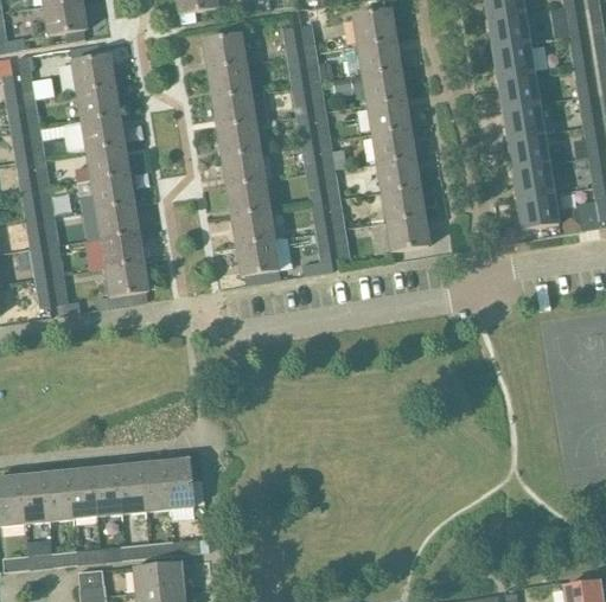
[(83,0),(45,6),(50,37),(88,30),(83,0)]
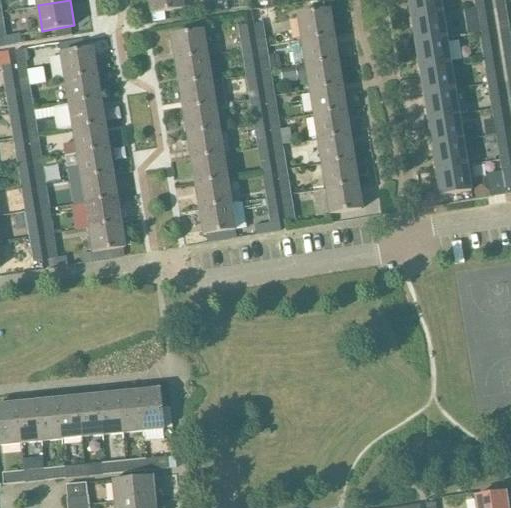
[(151,0),(153,12),(184,7),(183,0),(151,0)]
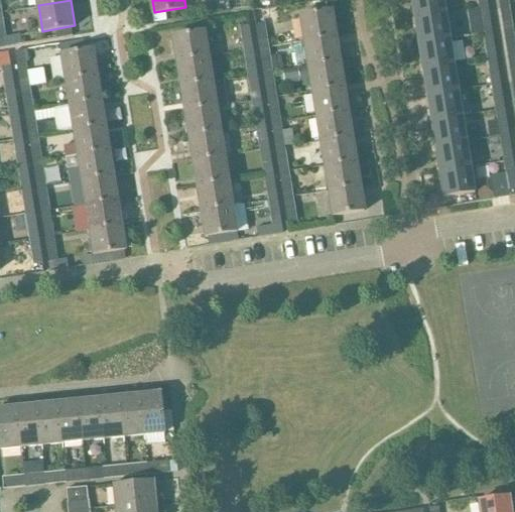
[(412,0),(414,16),(445,11),(443,0),(412,0)]
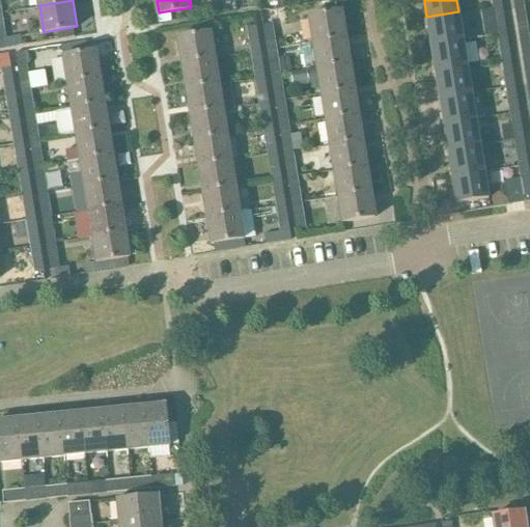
[(525,1),(514,2),(519,29),(529,27),(525,1)]
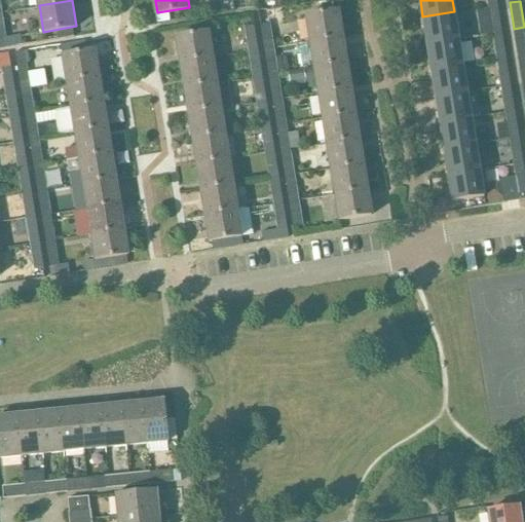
[(498,4),(488,6),(492,32),(502,31),(498,4)]
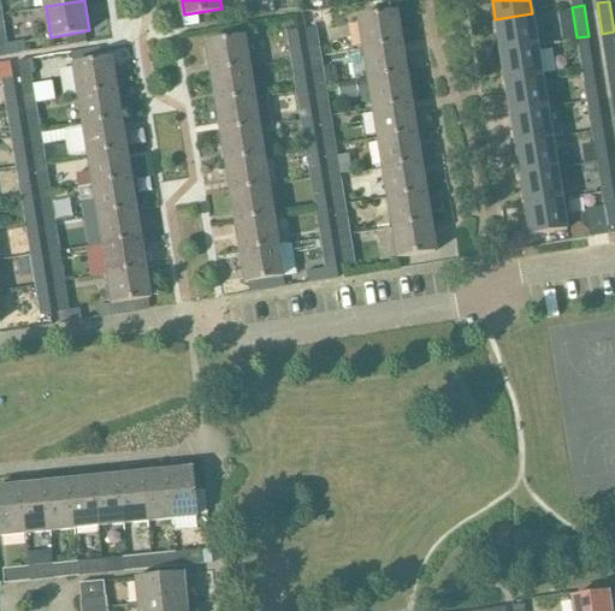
[(365,47),(403,41),(397,10),(360,17),(365,47)]
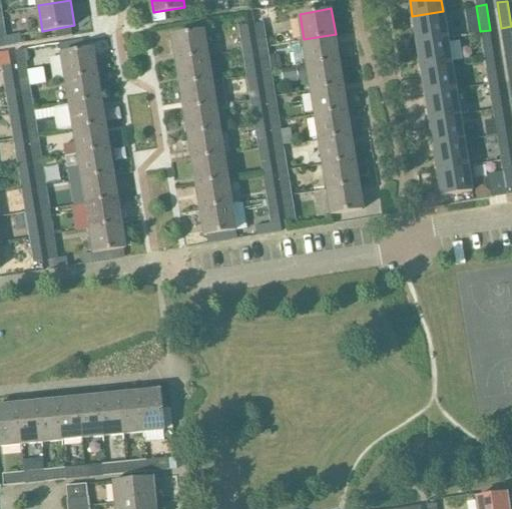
[(443,11),(412,16),(416,41),(447,36),(443,11)]
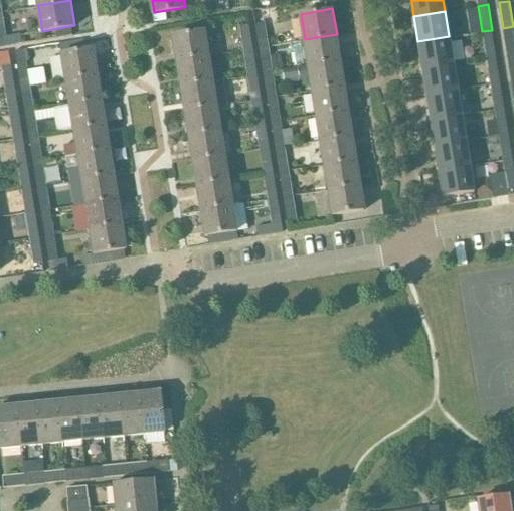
[(255,21),(260,46),(269,45),(265,20),(255,21)]
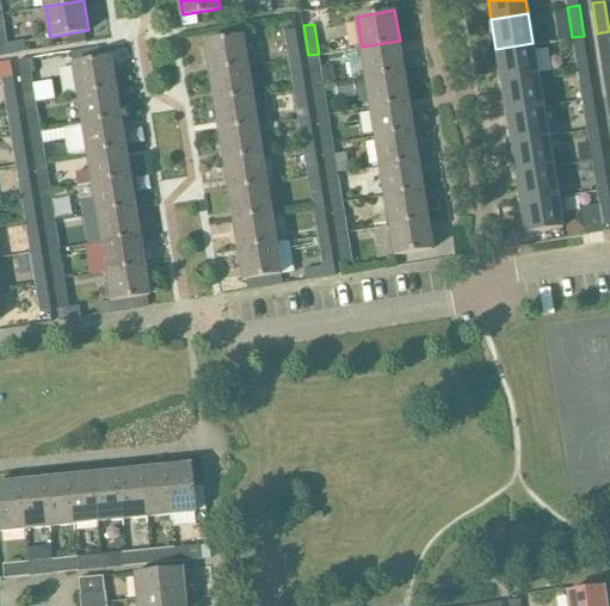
[(296,26),(284,28),(289,59),(301,56),(296,26)]
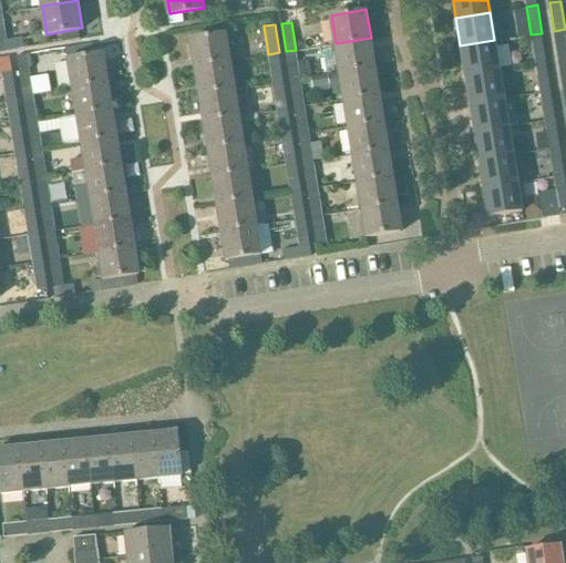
[(565,29),(554,31),(559,59),(565,58),(565,29)]
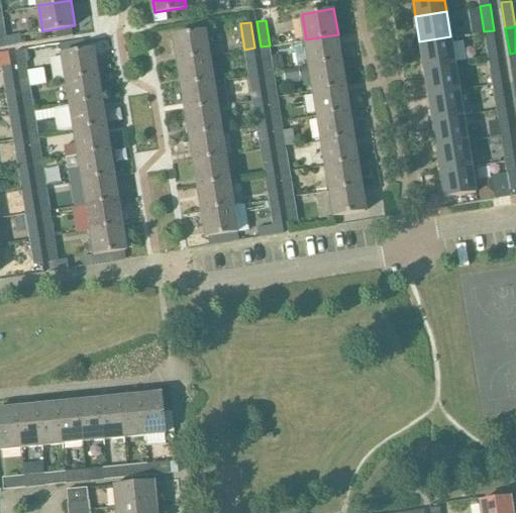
[(174,34),(179,60),(210,55),(206,29),(174,34)]
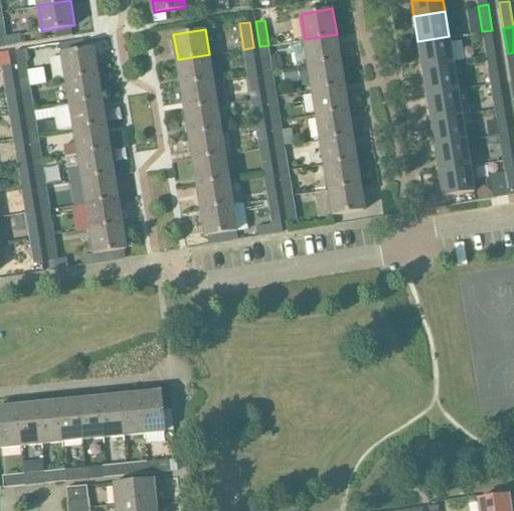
[(492,30),(482,31),(487,57),(496,55),(492,30)]
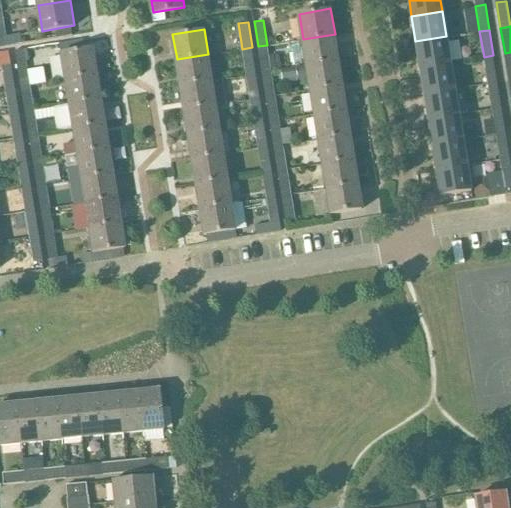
[(335,34),(303,39),(307,63),(339,58),(335,34)]
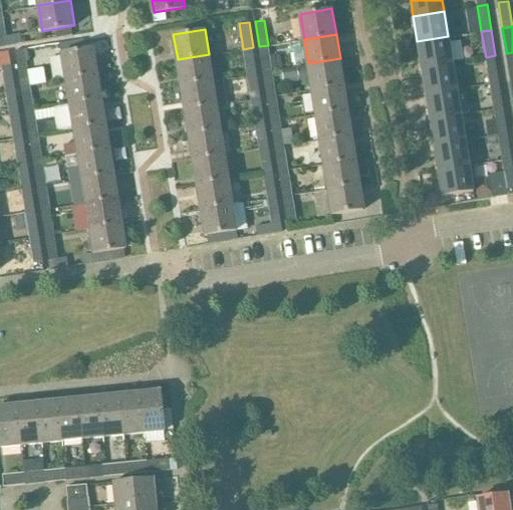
[(421,67),(452,62),(448,36),(417,41),(421,67)]
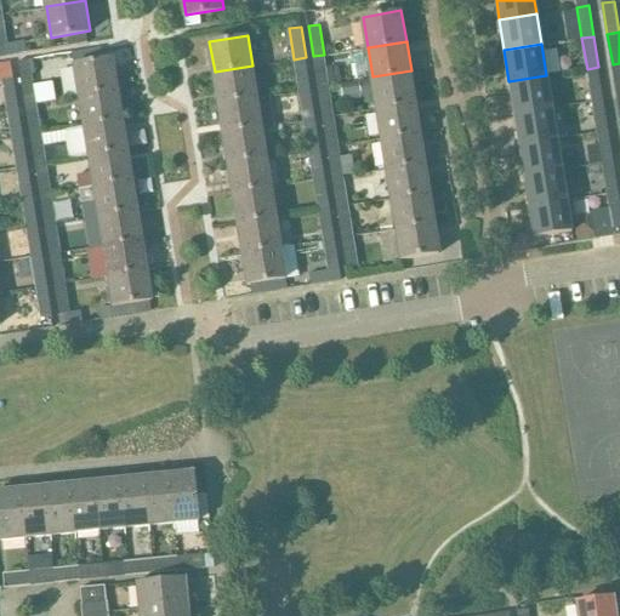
[(324,55),(313,56),(318,86),(329,84),(324,55)]
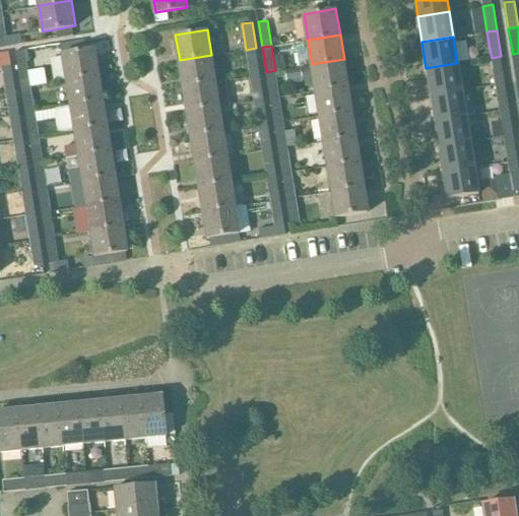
[(28,47),(14,49),(16,60),(20,86),(30,84),(26,60),(30,59),(28,47)]
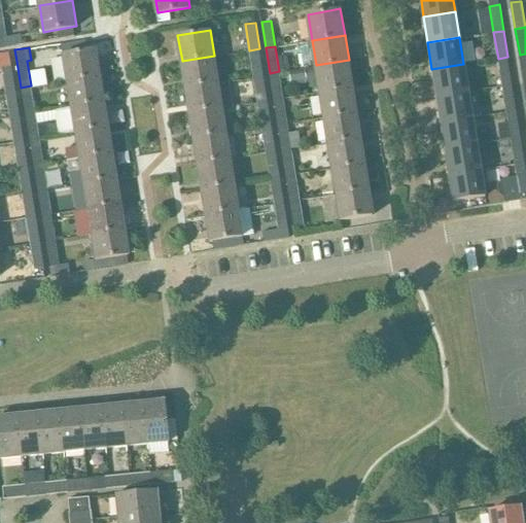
[(68,79),(101,74),(97,48),(64,54),(68,79)]
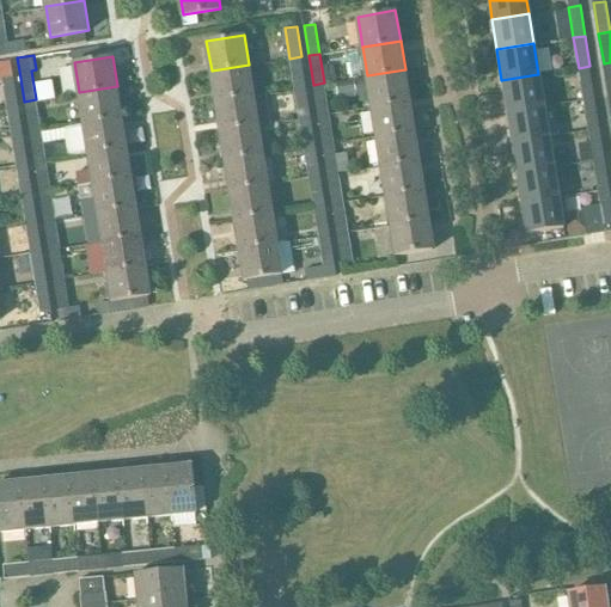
[(301,56),(289,59),(294,87),(306,86),(301,56)]
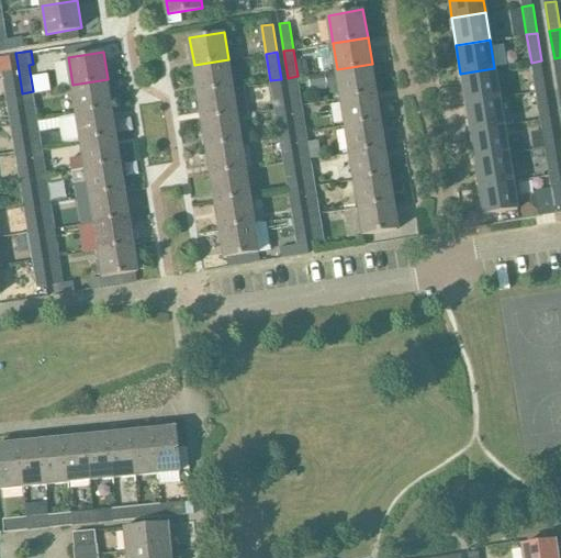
[(10,53),(0,54),(0,68),(1,68),(6,96),(17,95),(12,67),(10,53)]
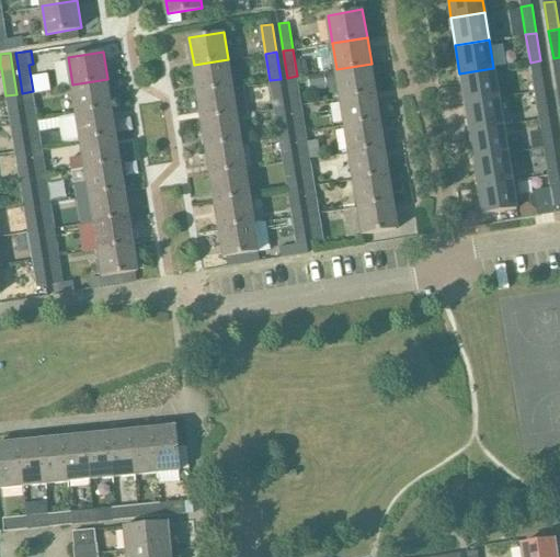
[(228,59),(194,65),(198,92),(232,87),(228,59)]
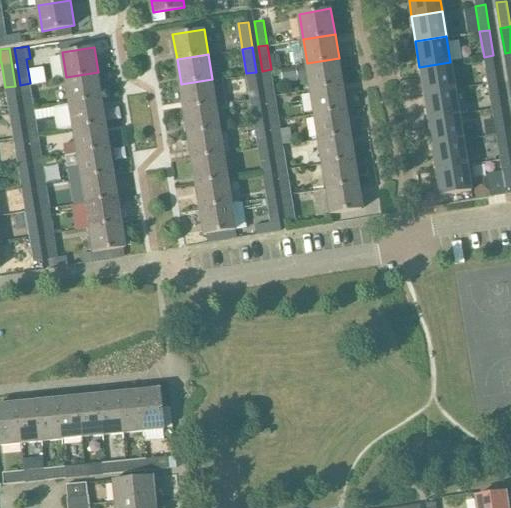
[(488,82),(498,81),(493,55),(484,57),(488,82)]
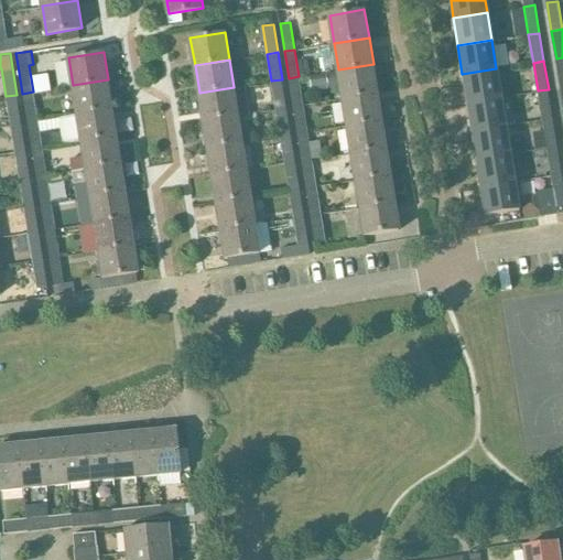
[(374,64),(338,70),(344,97),(378,92),(374,64)]
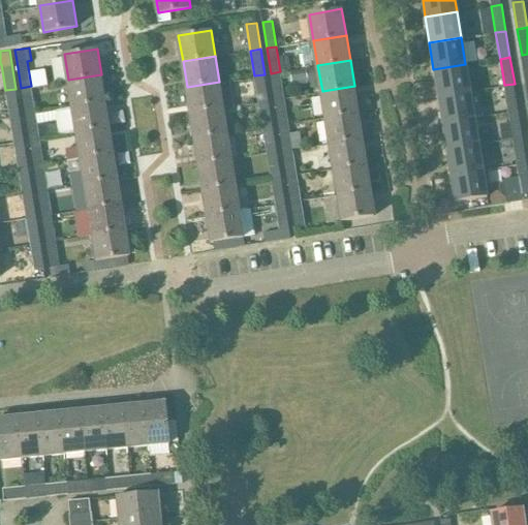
[(438,95),(469,90),(465,64),(433,69),(438,95)]
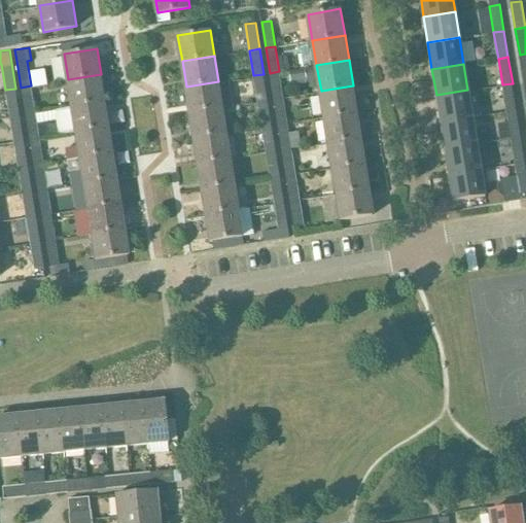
[(274,99),(283,97),(279,71),(270,73),(274,99)]
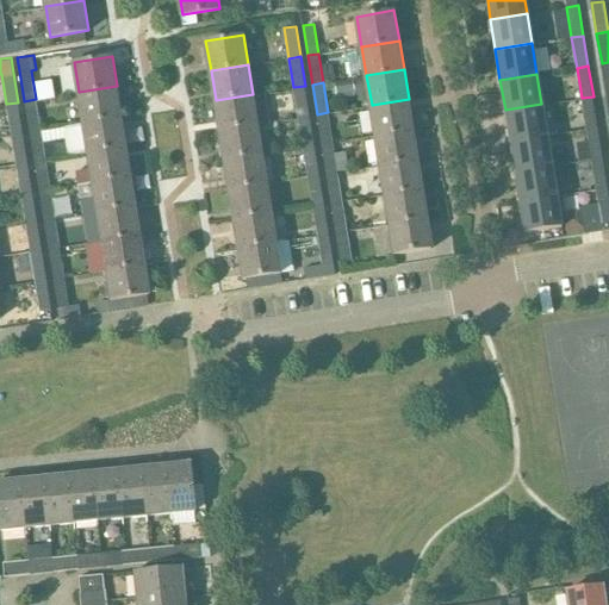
[(79,92),(84,122),(122,116),(117,86),(79,92)]
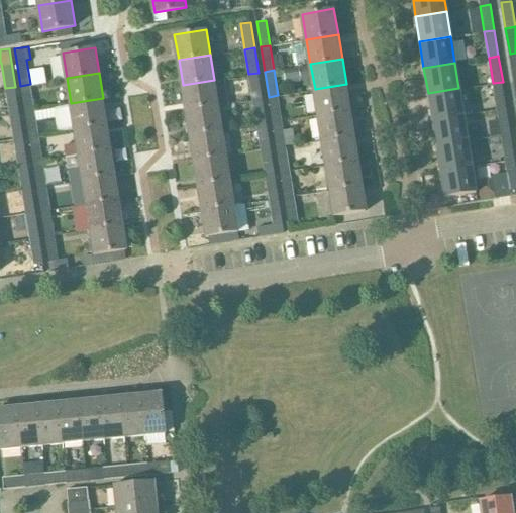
[(252,99),(263,97),(259,73),(248,74),(252,99)]
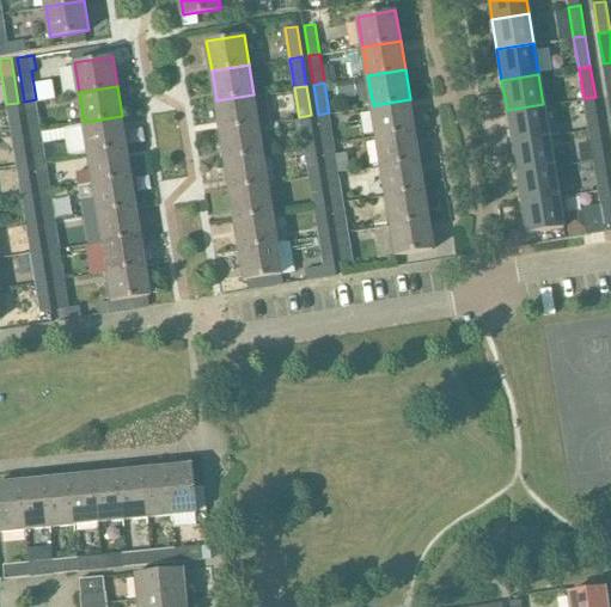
[(254,94),(217,100),(221,130),(258,124),(254,94)]
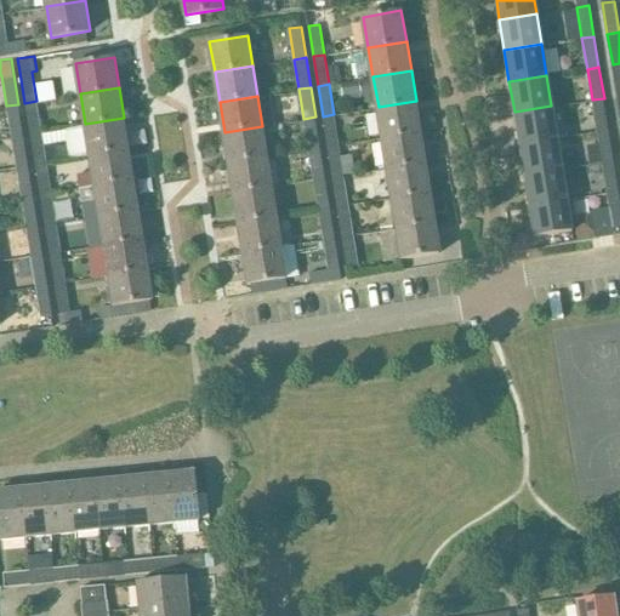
[(597,131),(609,129),(604,98),(592,100),(597,131)]
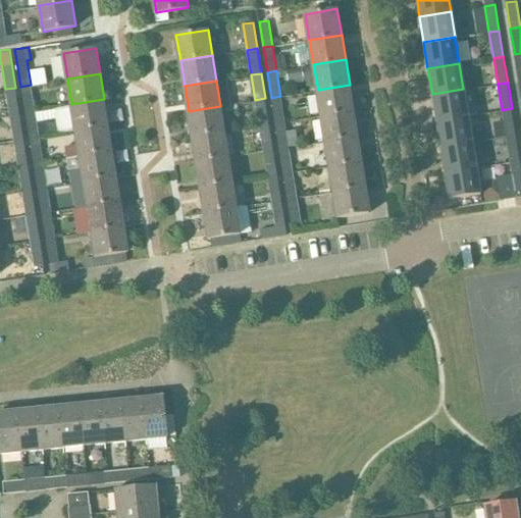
[(24,112),(35,110),(31,85),(20,87),(24,112)]
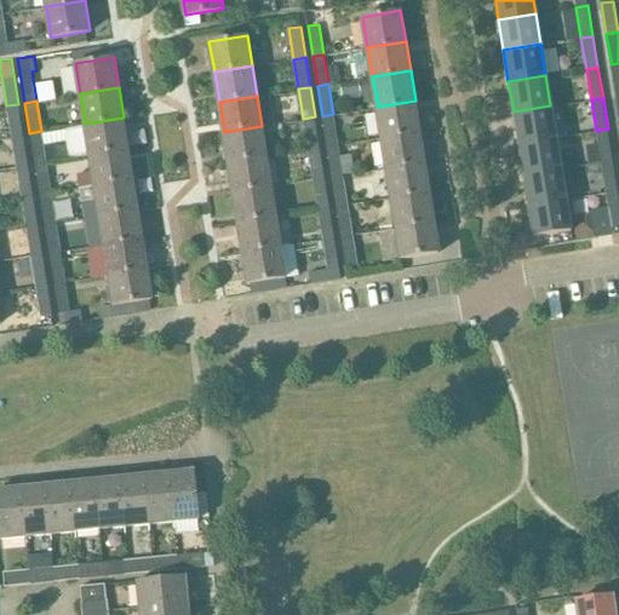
[(416,101),(378,107),(383,137),(420,131),(416,101)]
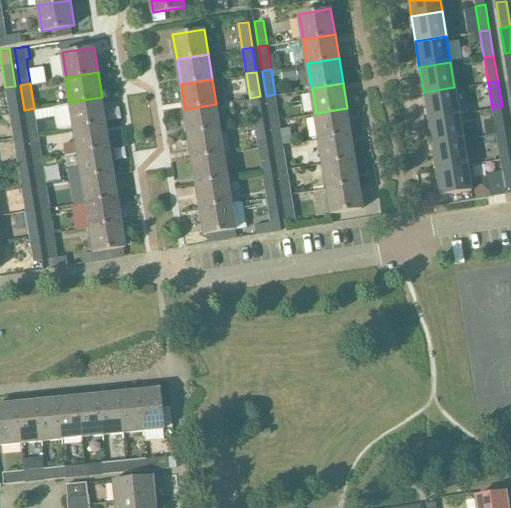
[(9,112),(19,110),(15,86),(5,87),(9,112)]
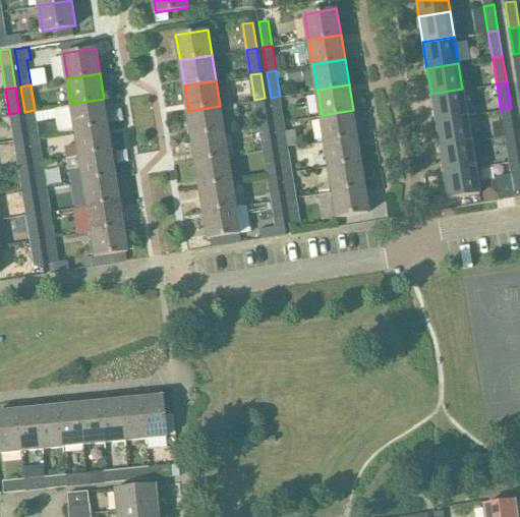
[(436,120),(466,115),(462,89),(431,94),(436,120)]
